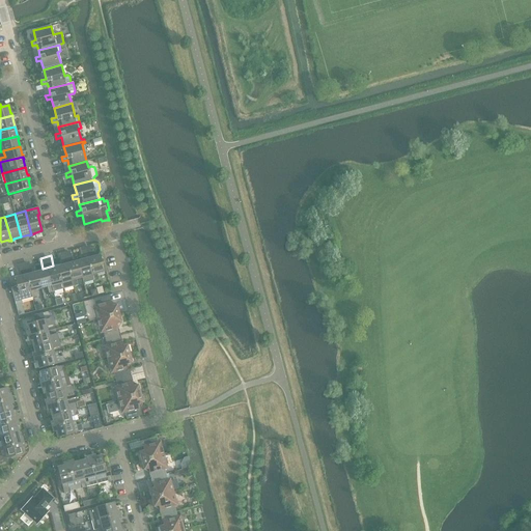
[(90,257),(88,257),(94,281),(99,280),(98,276),(105,275),(104,272),(100,255),(90,258),(90,257)]
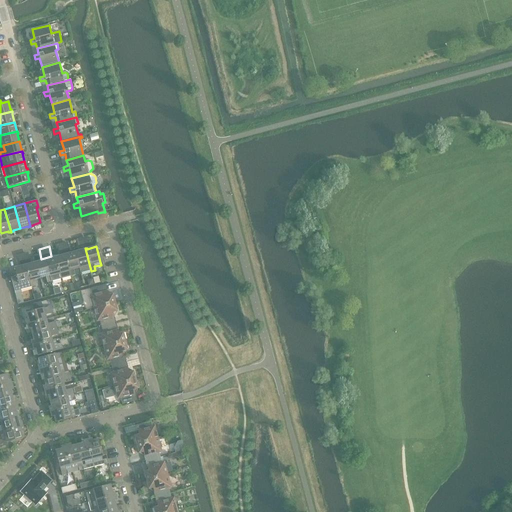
[(90,271),(91,271),(85,248),(82,249),(82,250),(75,252),(79,268),(80,273),(90,271)]
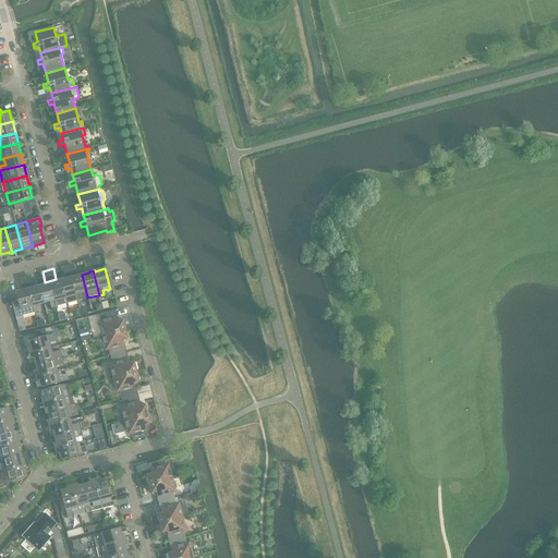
[(81,293),(86,292),(82,275),(73,277),(73,276),(71,277),(77,301),(82,300),(81,293)]
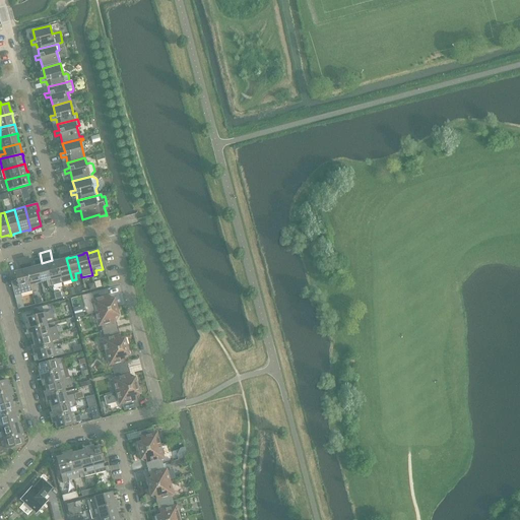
[(64,259),(56,261),(62,283),(72,280),(66,258),(63,258),(64,259)]
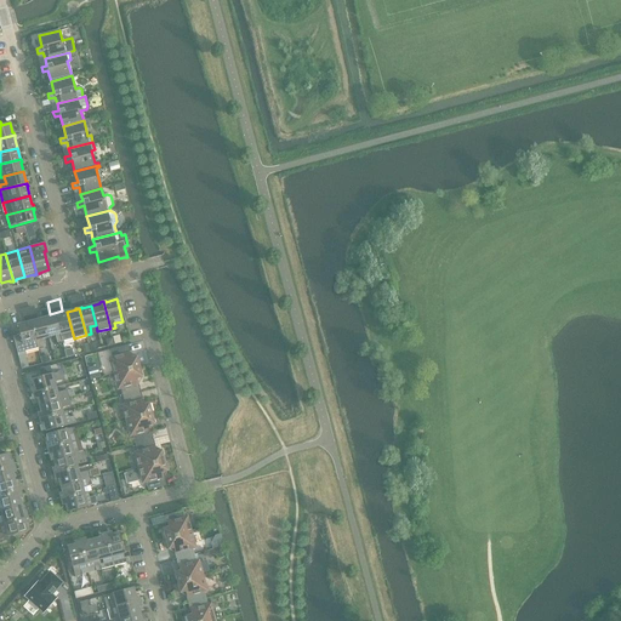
[(57,313),(55,314),(62,342),(74,339),(67,312),(58,314),(57,313)]
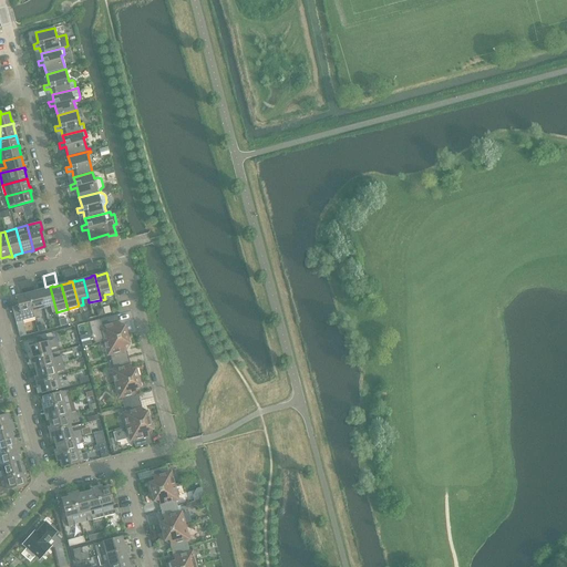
[(48,288),(39,290),(44,308),(51,307),(52,313),(57,312),(50,287),(48,287),(48,288)]
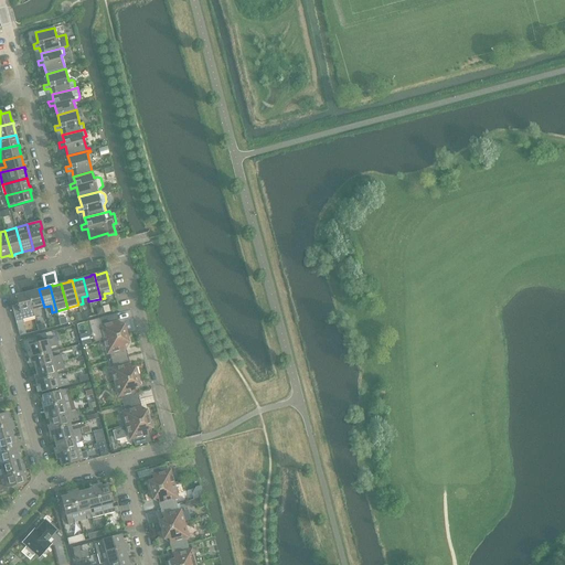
[(31,290),(28,291),(35,317),(40,316),(38,309),(44,307),(39,289),(31,291),(31,290)]
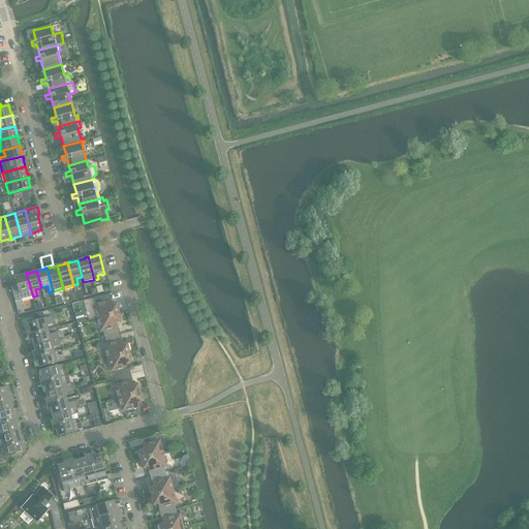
[(11,287),(14,299),(14,301),(33,297),(26,273),(24,274),(24,275),(14,277),(17,285),(11,287)]
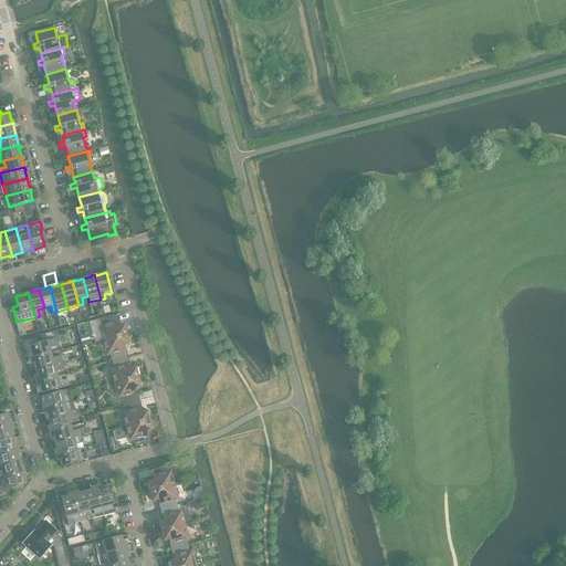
[(100,327),(103,341),(127,335),(125,325),(119,327),(117,315),(101,320),(103,326),(100,327)]
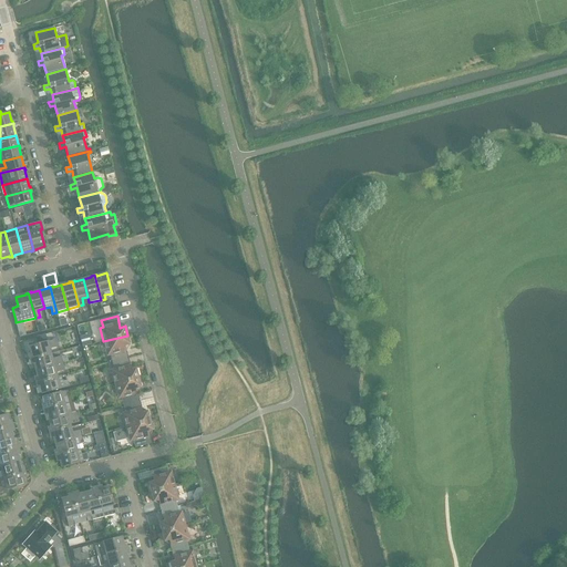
[(84,346),(93,343),(90,332),(81,334),(84,346)]
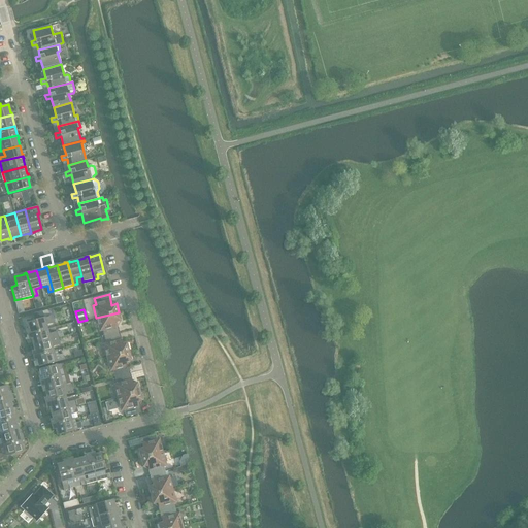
[(29,329),(28,330),(29,334),(29,335),(48,330),(47,326),(55,323),(54,317),(44,319),(42,311),(33,315),(35,322),(28,324),(29,329)]
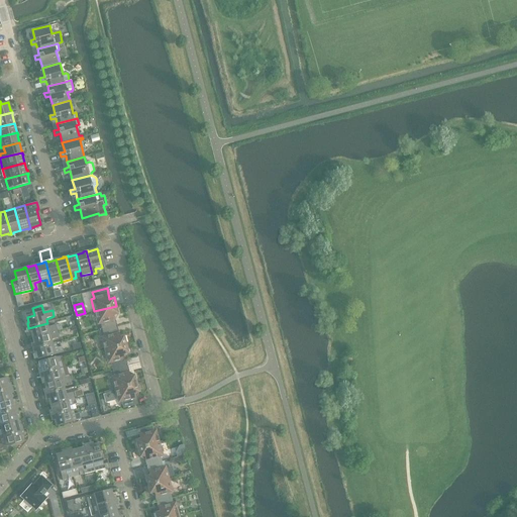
[(101,324),(102,330),(117,326),(114,316),(118,315),(116,306),(94,311),(98,325),(101,324)]
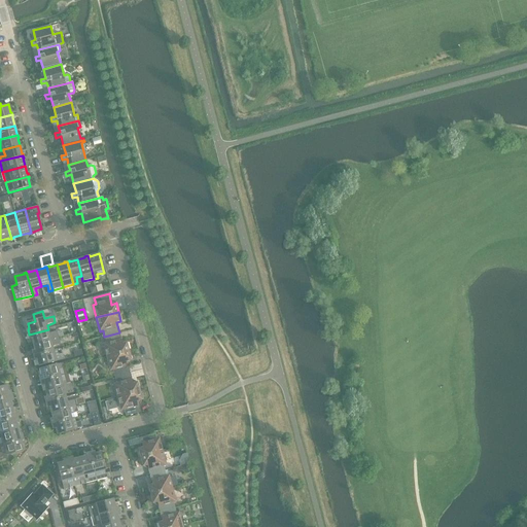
[(48,329),(29,335),(29,336),(30,340),(32,339),(33,345),(59,338),(58,332),(58,331),(49,334),(48,329)]
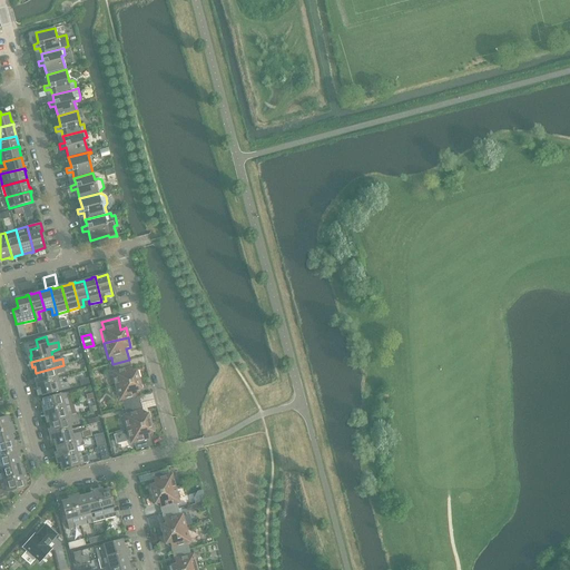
[(111,372),(116,386),(139,380),(137,371),(133,372),(129,360),(112,364),(115,372),(111,372)]
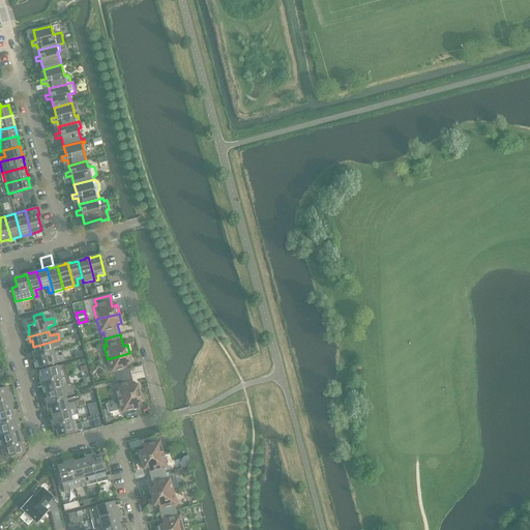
[(35,352),(33,353),(34,356),(34,358),(36,357),(54,353),(53,348),(61,346),(59,340),(33,347),(35,352)]
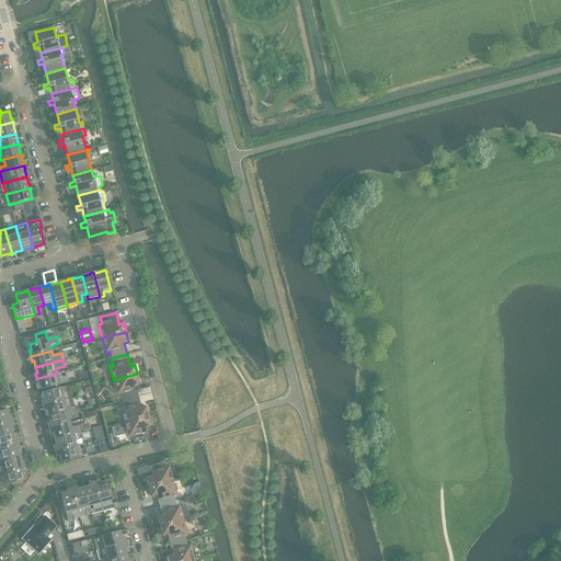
[(38,378),(36,379),(37,380),(38,384),(38,385),(39,384),(42,390),(69,384),(67,376),(61,378),(60,373),(57,374),(38,378)]
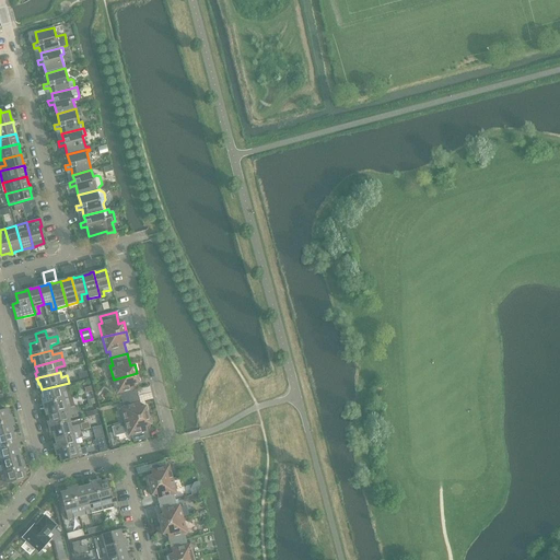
[(120,394),(123,399),(138,396),(136,385),(140,383),(137,373),(114,380),(117,394),(120,394)]
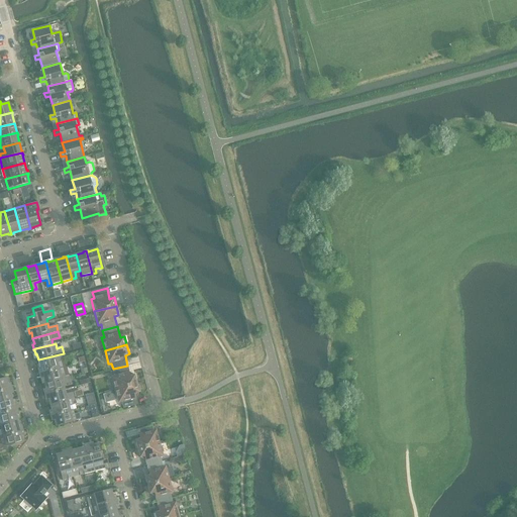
[(40,368),(39,369),(40,373),(40,374),(67,367),(65,356),(39,363),(40,368)]
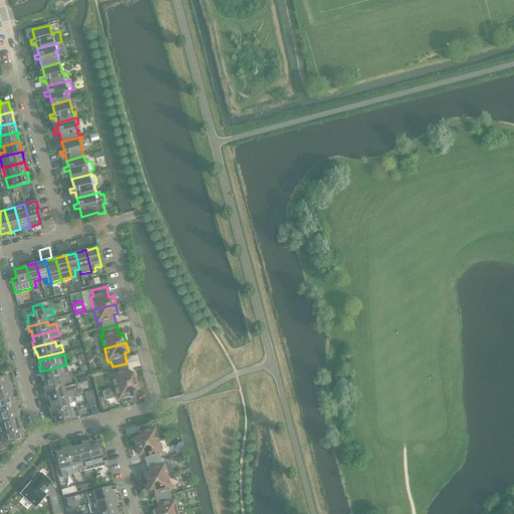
[(111,374),(114,388),(137,381),(135,373),(130,374),(126,363),(112,366),(114,373),(111,374)]
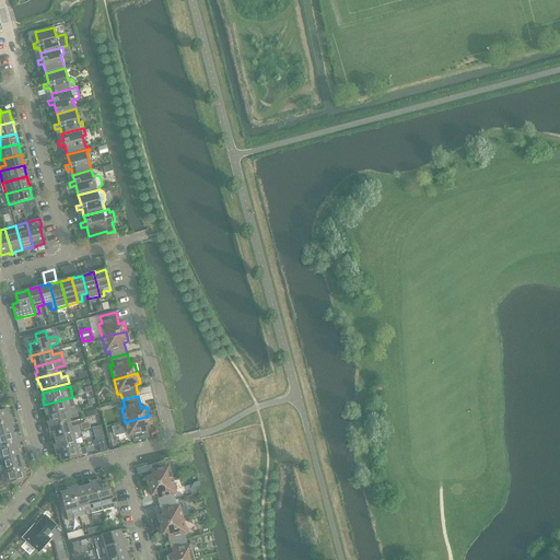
[(72,397),(44,405),(44,406),(45,410),(47,410),(48,416),(76,408),(72,397)]
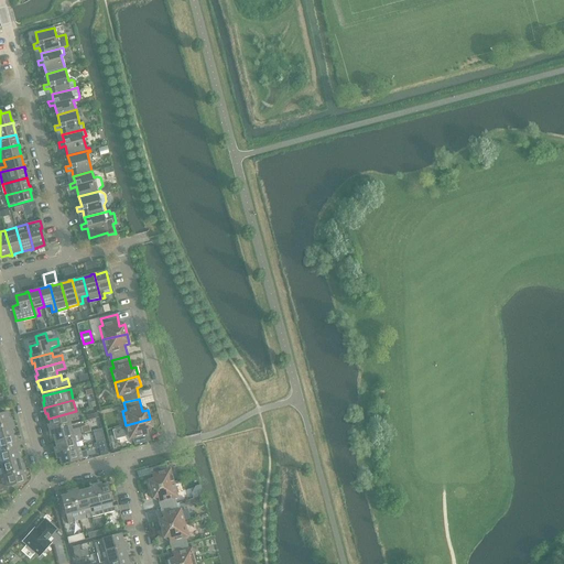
[(76,411),(49,419),(51,425),(49,425),(50,430),(50,431),(71,425),(69,421),(78,419),(76,411)]
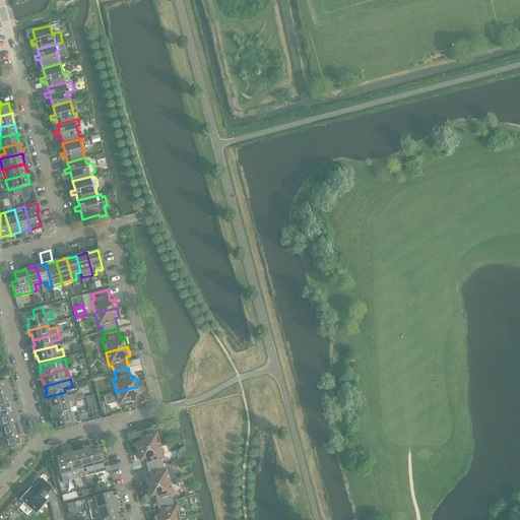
[(0,393),(12,391),(11,390),(9,390),(7,381),(0,382),(0,393)]
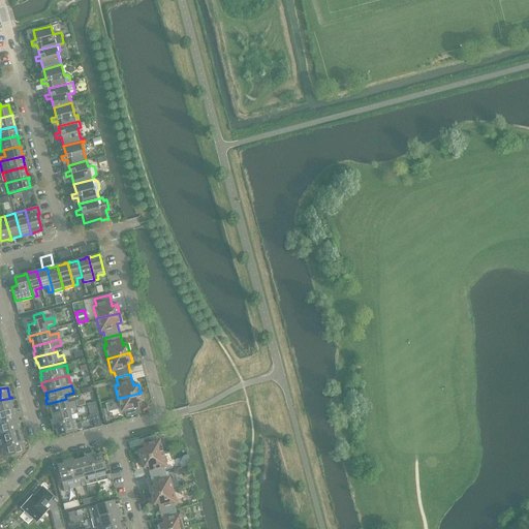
[(143,402),(143,401),(145,401),(143,395),(141,395),(141,393),(118,399),(122,412),(125,411),(126,418),(142,414),(138,403),(143,402)]
